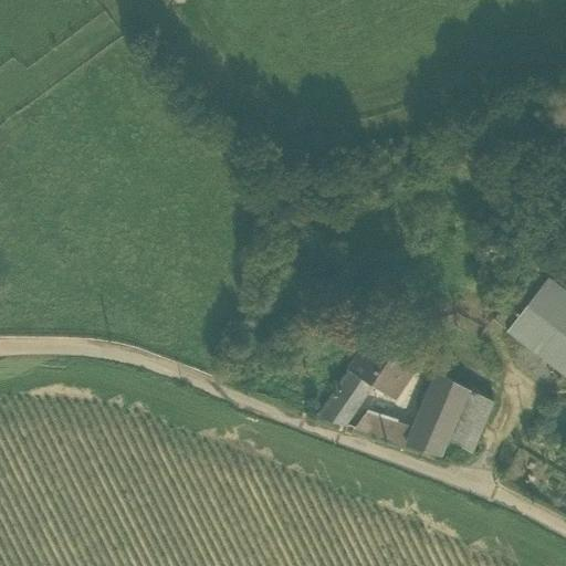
[(565,291),(559,286),(547,278),(531,299),(506,329),(506,331),(565,376),(565,291)]
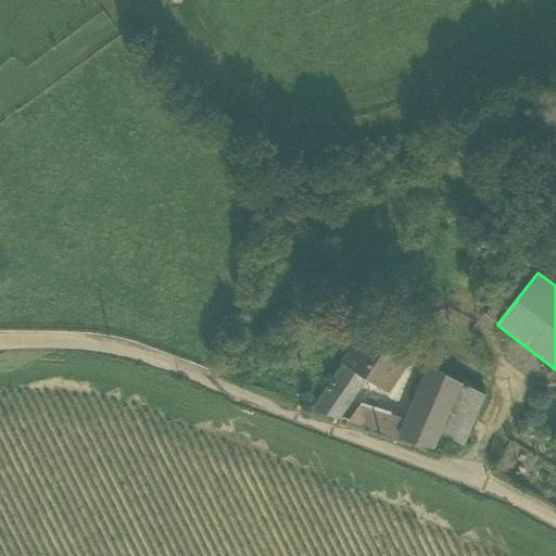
[(484,314),(497,324),(521,293),(508,282),(484,314)]
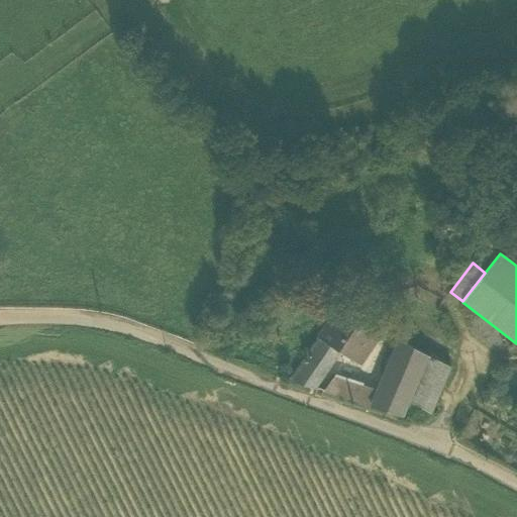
[(336,350),(357,364),(382,328),(342,304),(318,340),(336,350)]
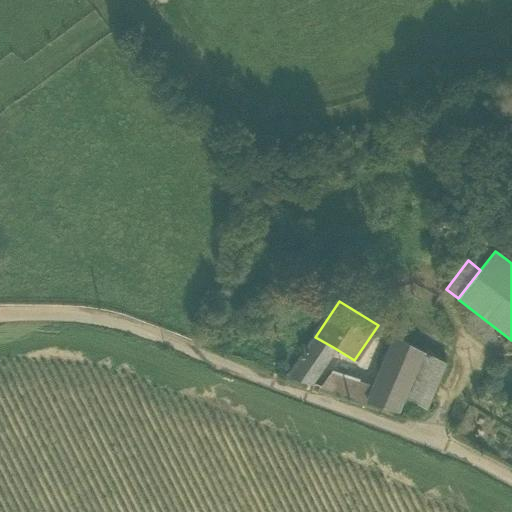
[(368,403),(398,412),(405,397),(423,352),(396,336),(375,387),(368,403)]
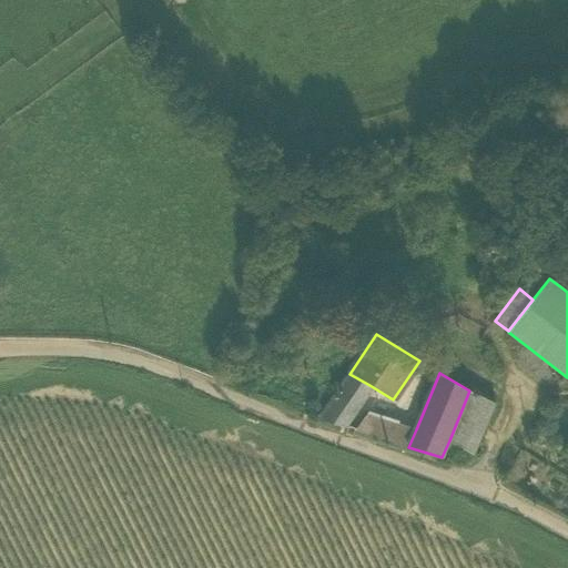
[(320,418),(342,426),(369,385),(350,374),(320,418)]
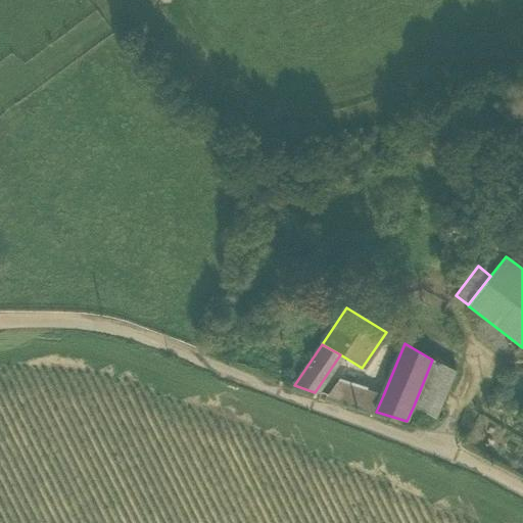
[(432,360),(414,406),(436,415),(453,373),(432,360)]
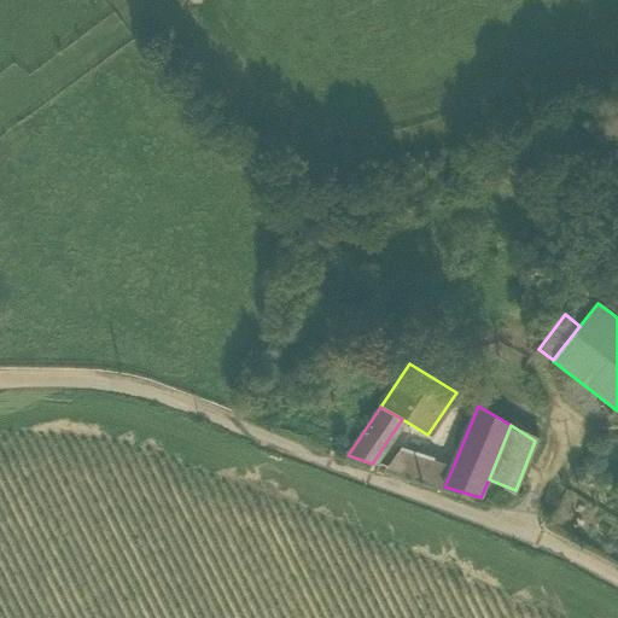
[(392,470),(444,487),(453,467),(433,461),(435,459),(401,447),(392,470)]
